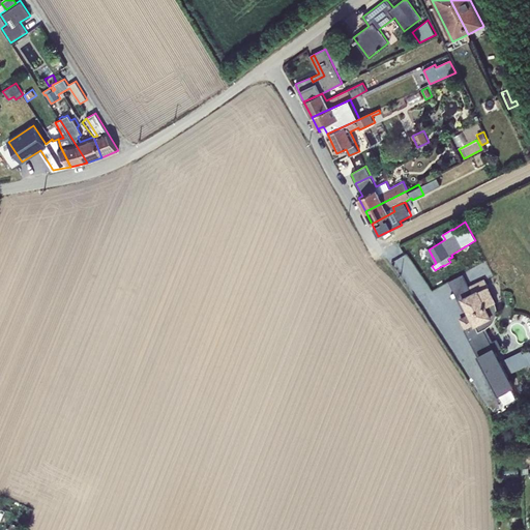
[(463,274),(449,282),(464,311),(466,310),(468,314),(460,319),(499,395),(516,387),(508,374),(528,364),(529,366),(529,350),(523,353),(522,350),(501,359),(497,351),(502,348),(498,339),(492,341),(486,328),(490,325),(493,322),(495,320),(496,318),(497,315),(497,312),(497,308),(497,306),(496,303),(483,278),(469,287),(463,274)]
